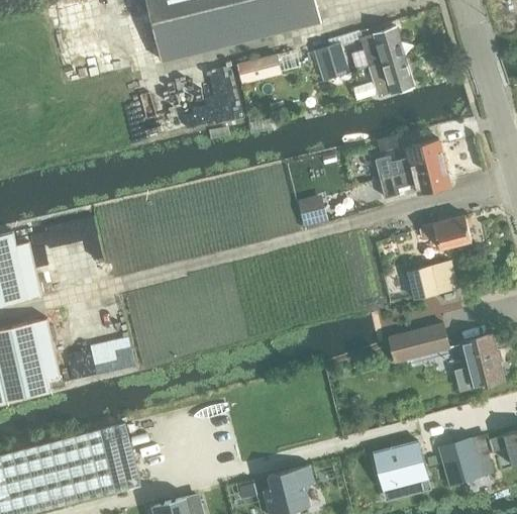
[(147,0),(163,58),(321,19),(316,0),(147,0)]
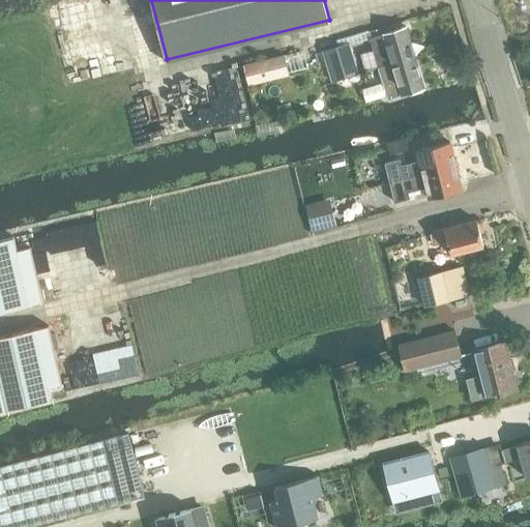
[(370,41),(377,66),(415,55),(406,29),(370,41)]
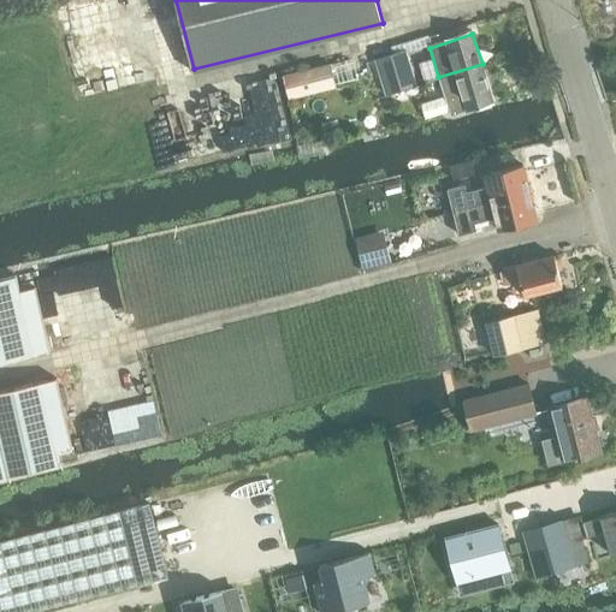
[(375,60),(386,95),(402,90),(416,85),(406,51),(391,55),(375,60)]
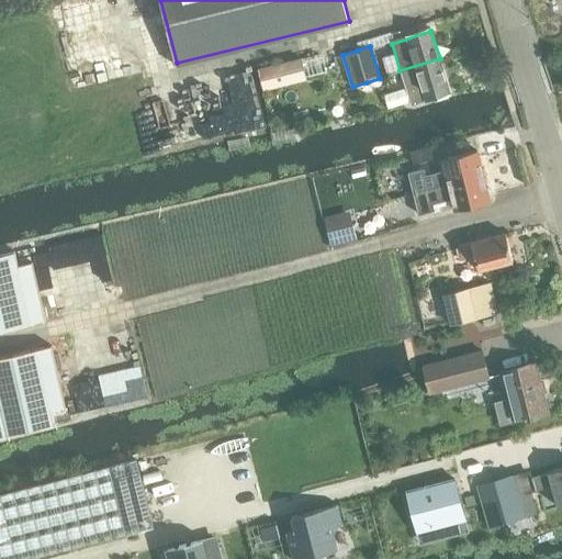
[(305,77),(301,56),(258,67),(262,87),(305,77)]
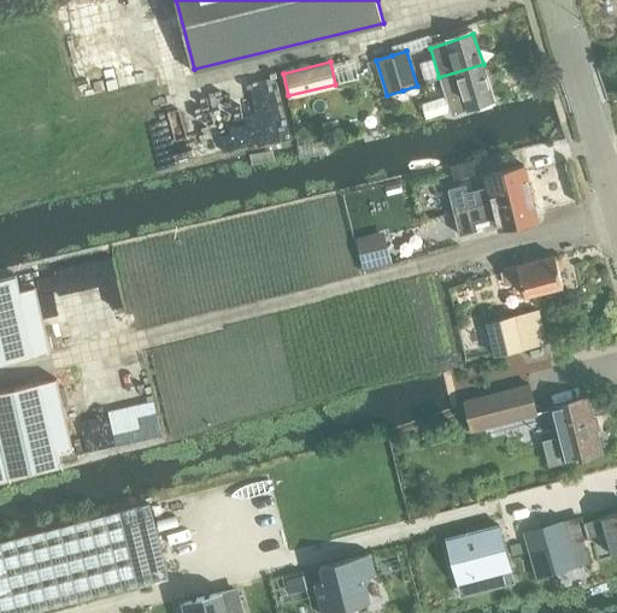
[(335,66),(338,81),(359,77),(356,62),(335,66)]
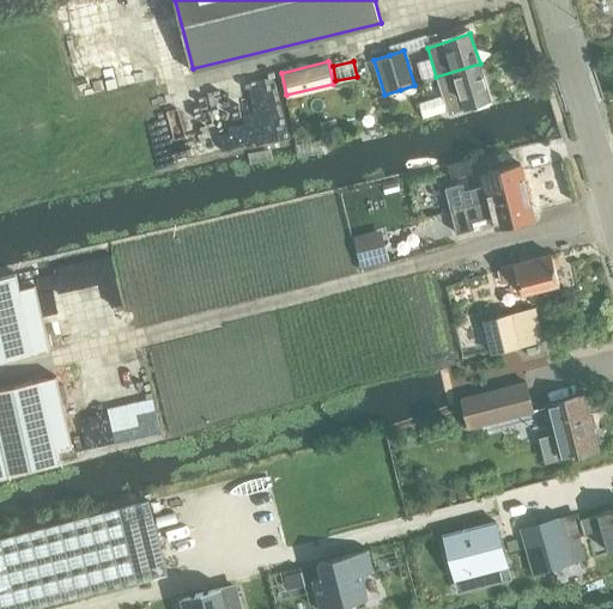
[(451,114),(492,101),(480,64),(436,77),(442,98),(419,107),(423,121),(447,114),(447,116),(451,114)]
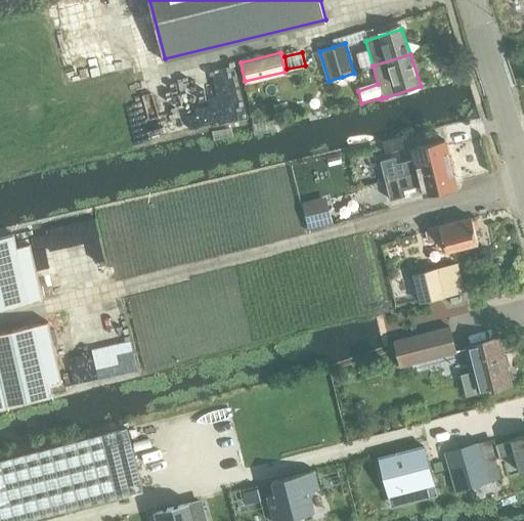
[(395,160),(381,164),(386,182),(450,166),(447,153),(448,153),(446,143),(445,144),(444,142),(412,150),(415,161),(397,166),(395,160)]
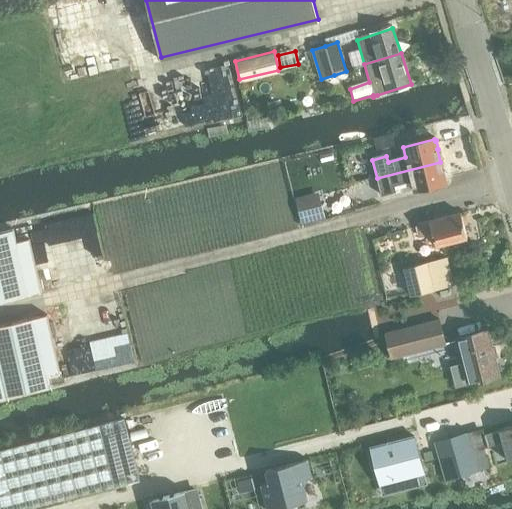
[(440,162),(377,178),(382,198),(396,194),(394,186),(411,181),(414,193),(446,185),(446,183),(447,183),(445,175),(444,175),(440,162)]
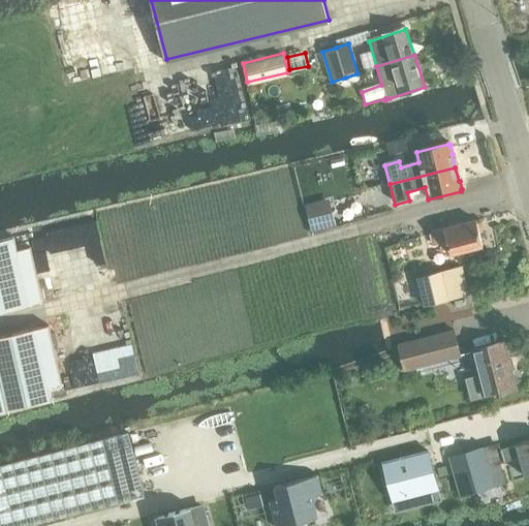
[(329,202),(305,208),(311,234),(336,227),(329,202)]
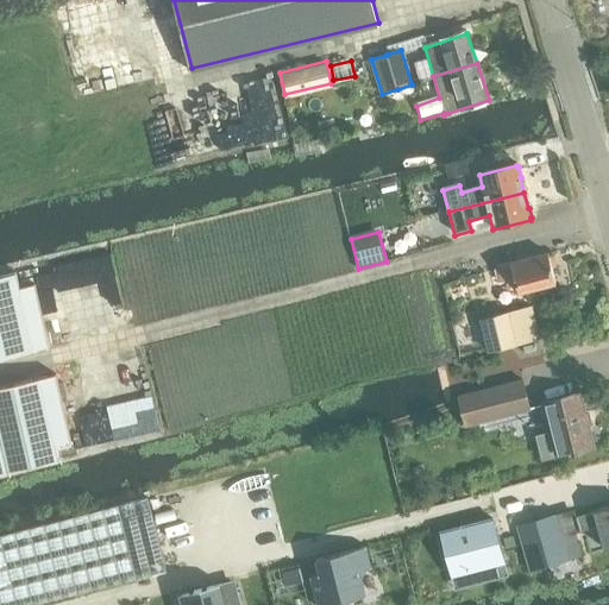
[(497,271),(495,272),(497,282),(500,281),(501,283),(515,279),(519,295),(556,285),(548,256),(497,269),(497,271)]
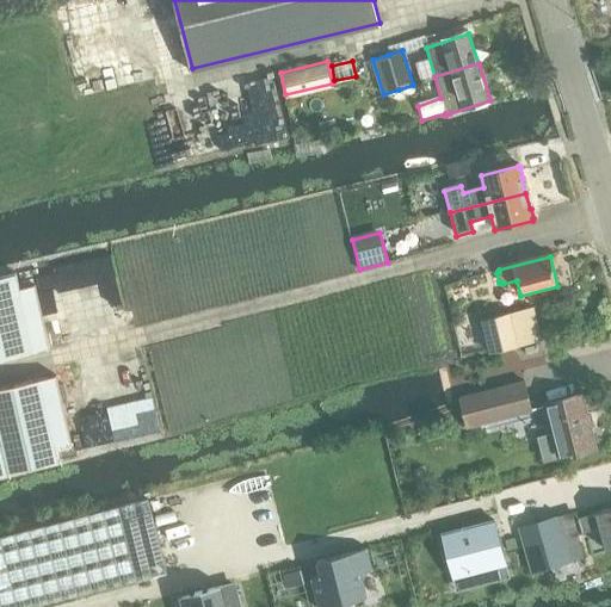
[(17,276),(0,279),(0,361),(49,351),(35,287),(20,291),(17,276)]
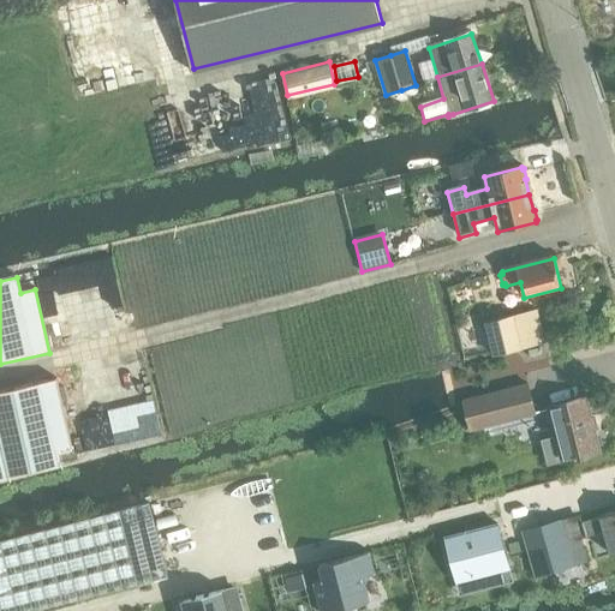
[(484,327),(493,358),(544,345),(537,313),(484,327)]
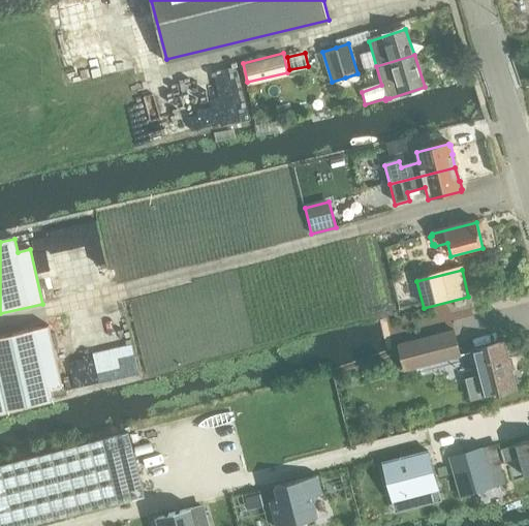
[(61,384),(48,328),(0,338),(0,412),(51,401),(48,388),(61,384)]
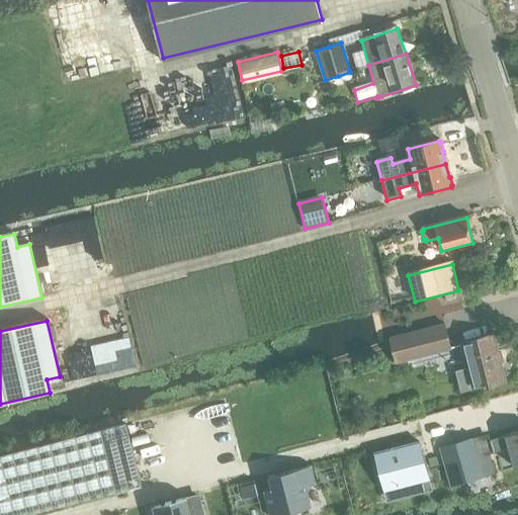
[(450,351),(444,326),(389,340),(395,365),(450,351)]
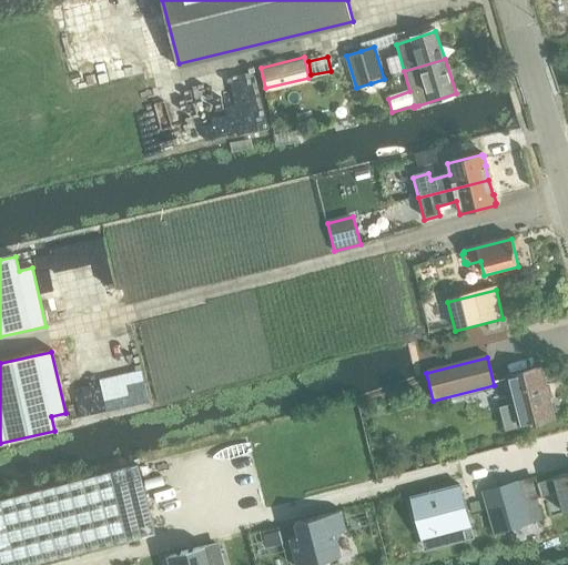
[(500,406),(506,427),(518,424),(519,425),(554,416),(539,364),(505,374),(513,403),(500,406)]
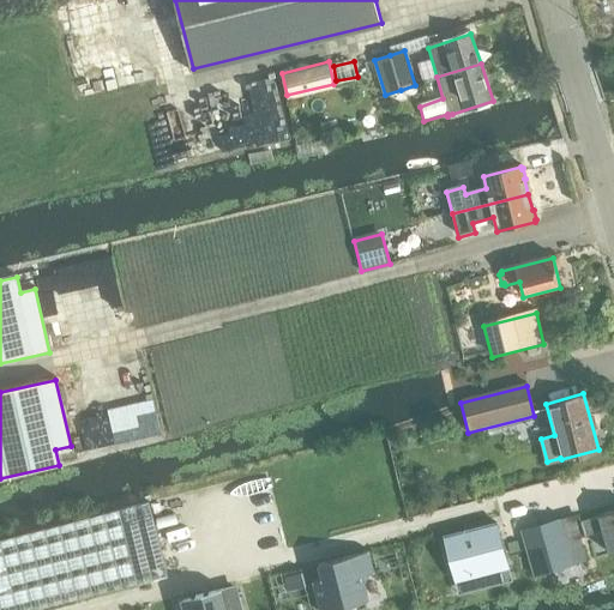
[(149,503),(0,542),(0,609),(64,609),(169,584),(149,503)]
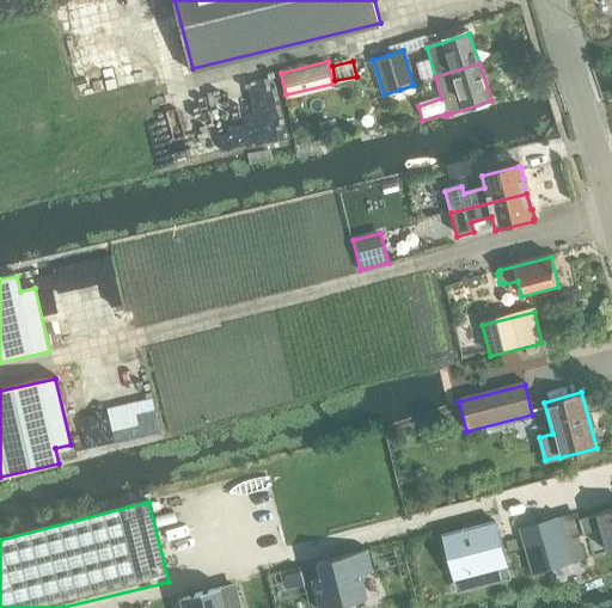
[(598,516),(579,521),(583,536),(601,532),(607,553),(611,552),(611,510),(597,515),(598,516)]
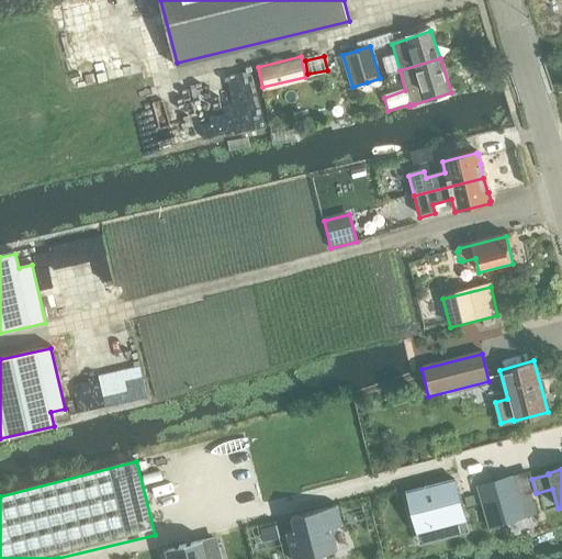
[(512,477),(478,487),(490,530),(524,521),(512,477)]
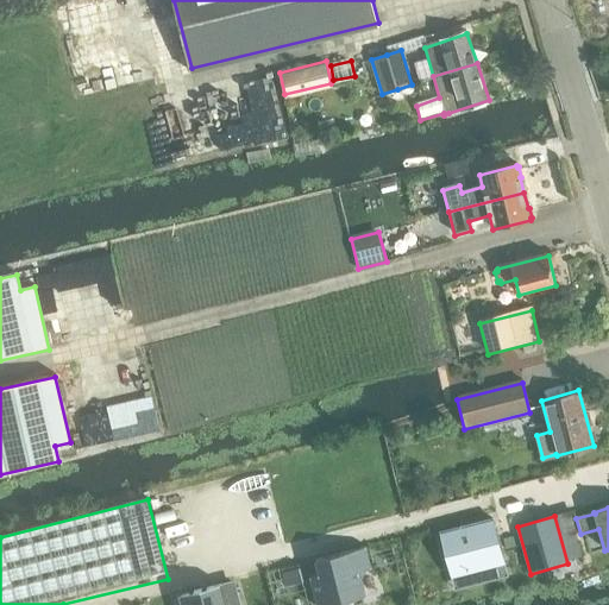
[(493,521),(440,535),(452,578),(503,565),(493,521)]
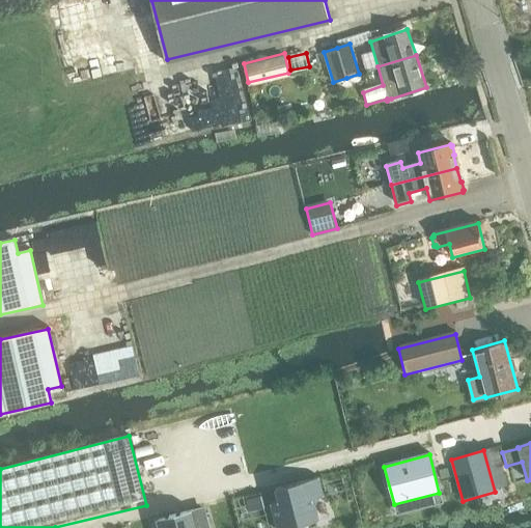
[(278,503),(271,505),(276,527),(296,527),(318,522),(313,501),(324,498),(318,479),(275,491),(278,503)]
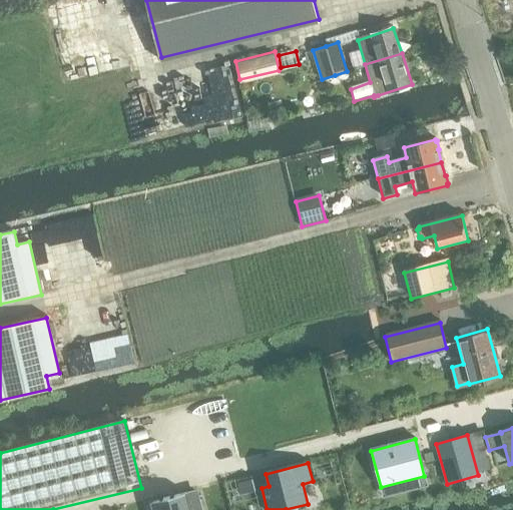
[(252,480),(237,484),(239,496),(255,492),(252,480)]
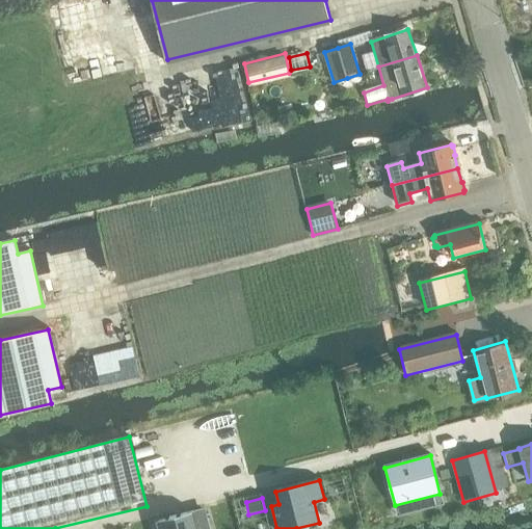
[(192,512),(159,522),(160,528),(209,528),(205,513),(193,517),(192,512)]
